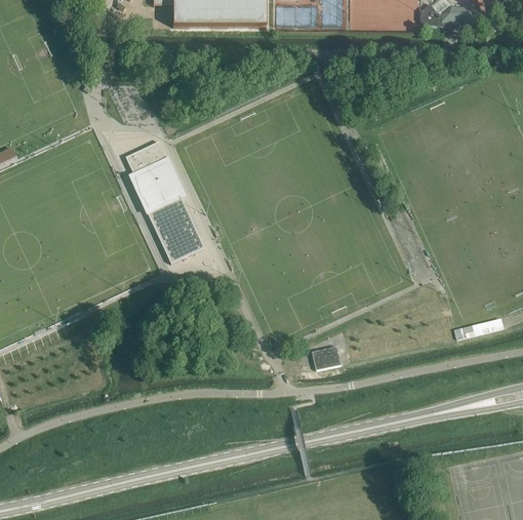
[(168,0),(168,17),(260,16),(259,0),(168,0)]
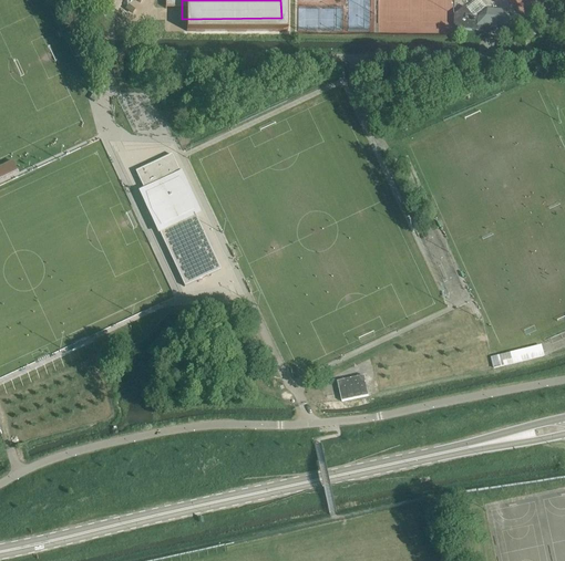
[(560,0),(555,6),(561,12),(564,8),(564,0),(560,0)]
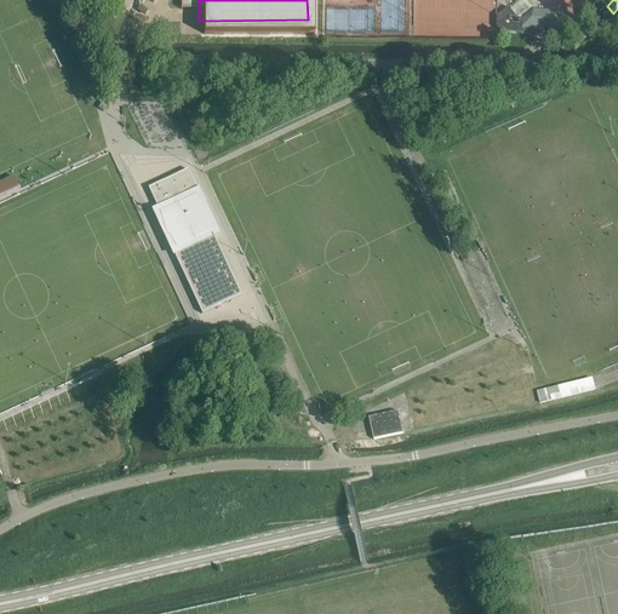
[(495,11),(495,22),(498,27),(499,27),(511,28),(520,29),(541,30),(548,32),(559,33),(560,17),(560,16),(551,5),(533,4),(522,12),(518,12),(515,12),(507,1),(499,7),(495,11)]
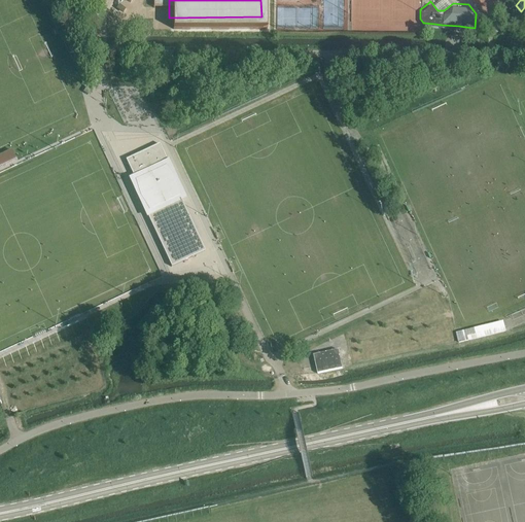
[(158,139),(124,154),(132,170),(150,210),(146,212),(170,262),(204,246),(180,196),(162,157),(166,154),(158,139)]
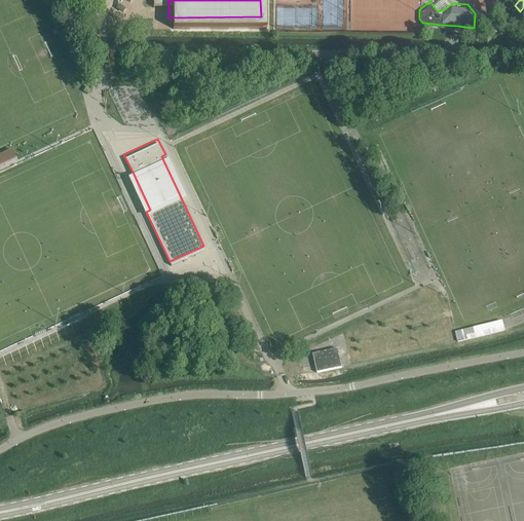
[(501,319),(453,331),(455,338),(465,335),(465,336),(502,327),(502,324),(501,319)]
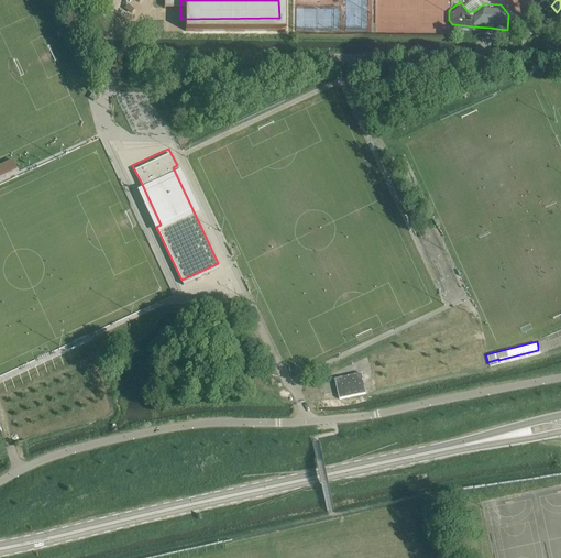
[(360,369),(333,374),(338,394),(364,389),(360,369)]
